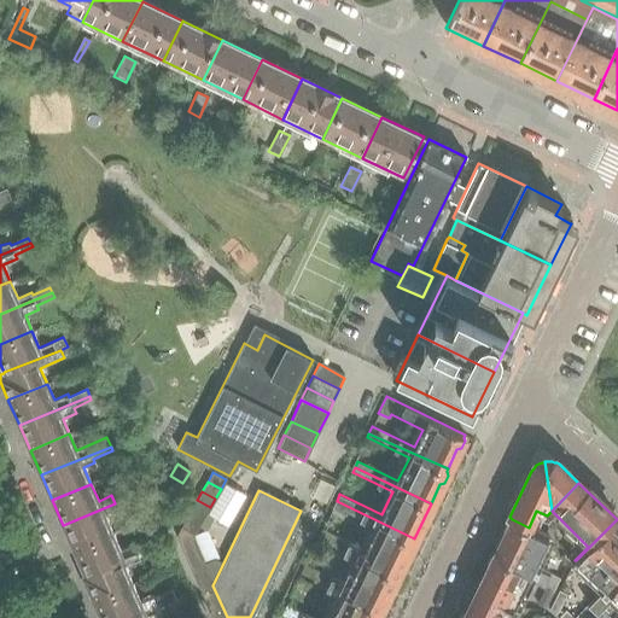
[(192,509),(204,517),(210,507),(197,500),(192,509)]
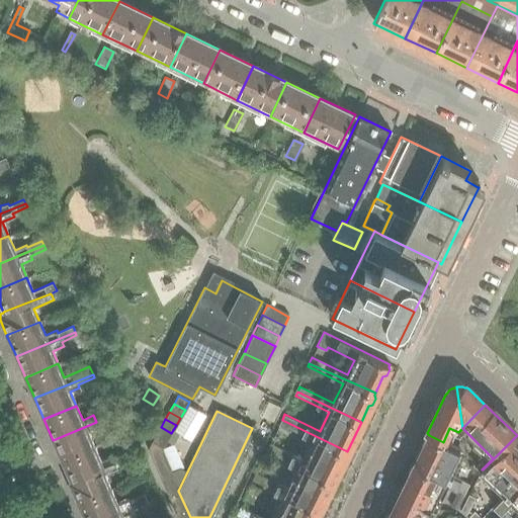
[(164,448),(179,457),(195,429),(180,420),(164,448)]
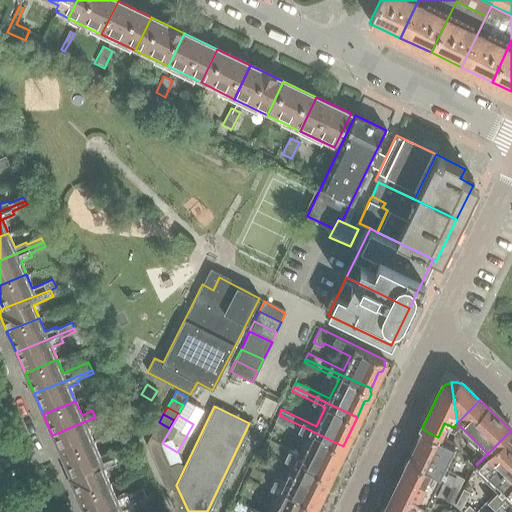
[(268,441),(266,445),(329,475),(343,446),(279,415),(276,422),(286,427),(287,425),(311,436),(301,457),(268,441)]
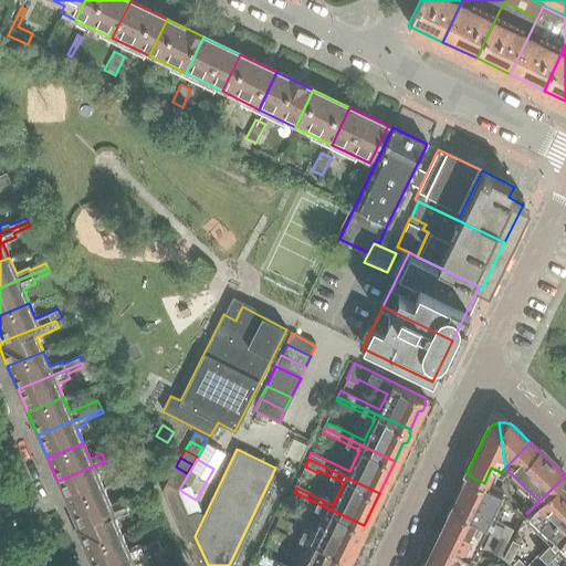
[(58,481),(67,503),(104,489),(96,473),(108,468),(105,461),(58,481)]
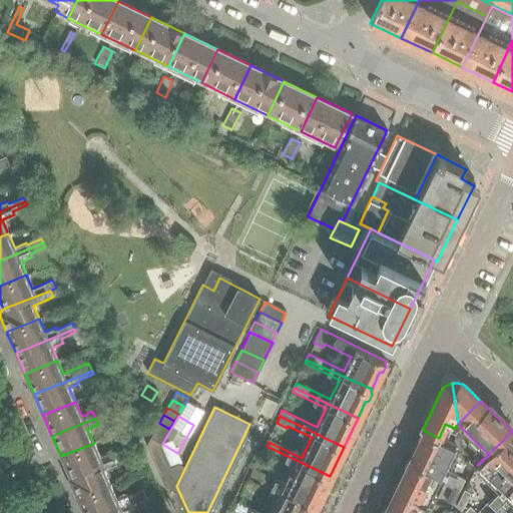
[(154,430),(165,437),(169,429),(159,423),(154,430)]
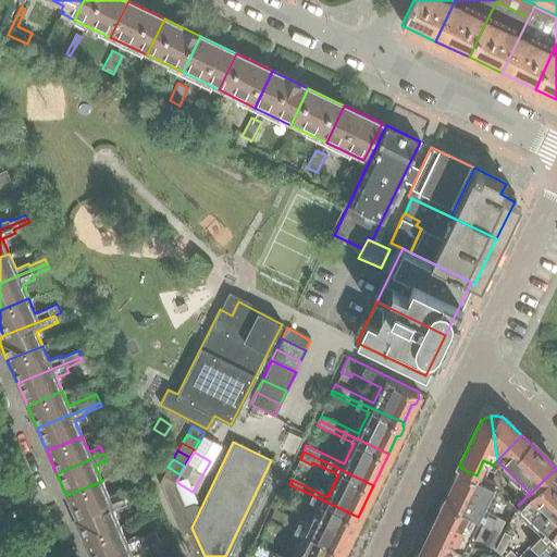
[(180,474),(168,467),(158,484),(174,483),(180,474)]
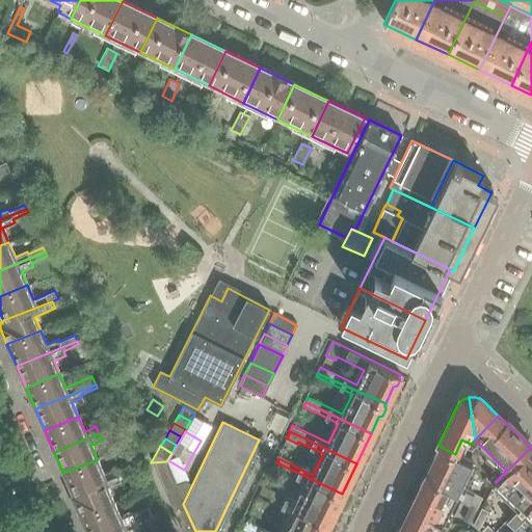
[(455,454),(441,447),(426,477),(468,497),(470,491),(458,486),(471,461),(455,454)]
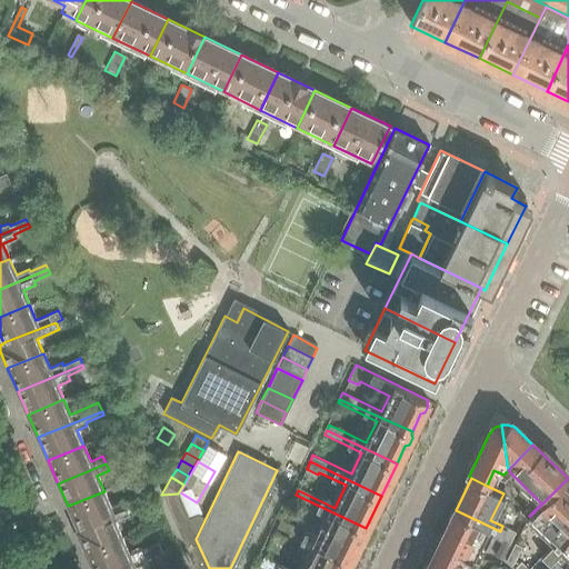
[(546,559),(568,533),(568,491),(561,485),(530,516),(556,540),(541,556),(546,559)]
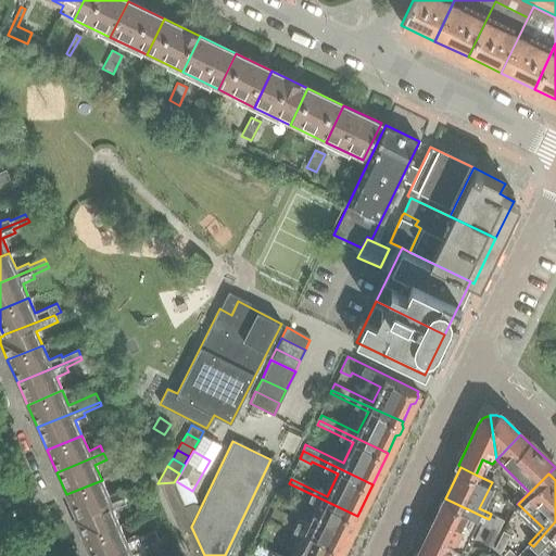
[(109,496),(102,480),(66,494),(76,517),(74,517),(74,518),(139,489),(137,483),(109,496)]
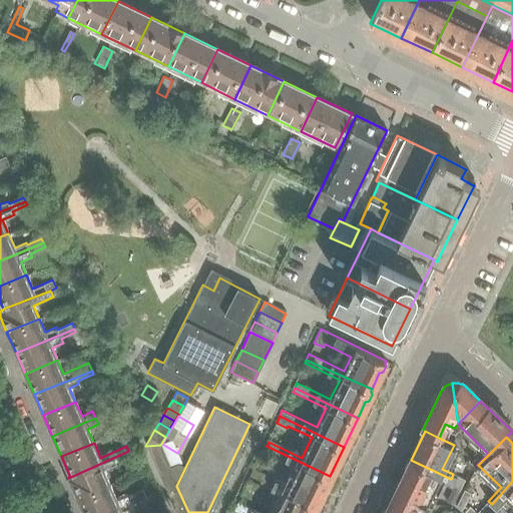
[(160,445),(145,446),(151,458),(163,453),(160,445)]
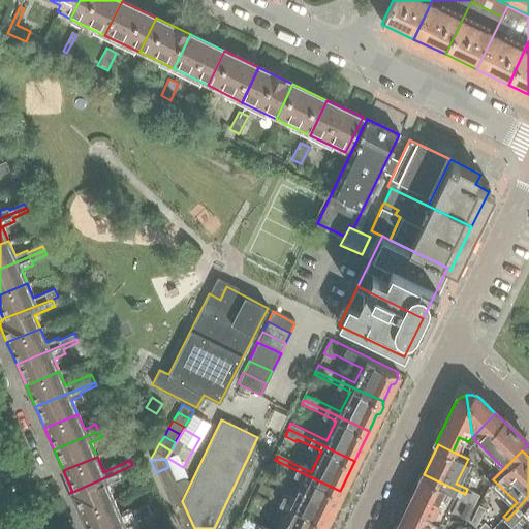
[(260,489),(327,521),(340,491),(275,460),(273,462),(308,478),(297,501),(262,485),(260,489)]
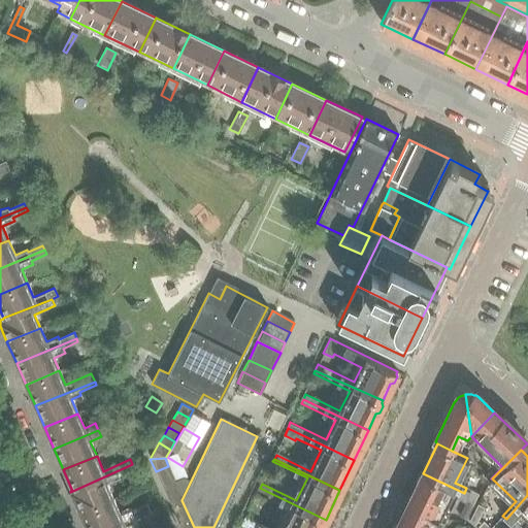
[(70,492),(79,514),(112,499),(107,486),(121,480),(119,475),(134,468),(132,464),(70,492)]
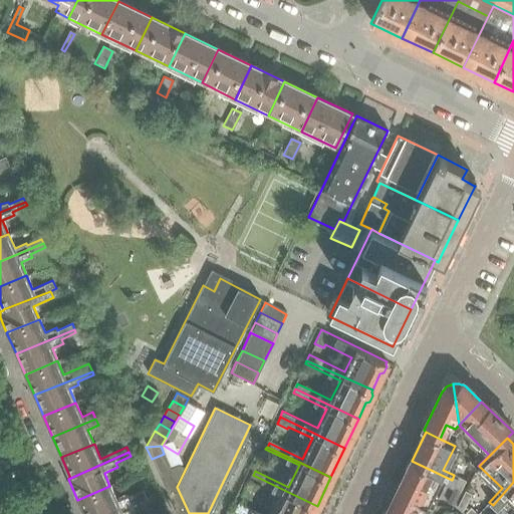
[(155,467),(168,462),(164,454),(152,459),(155,467)]
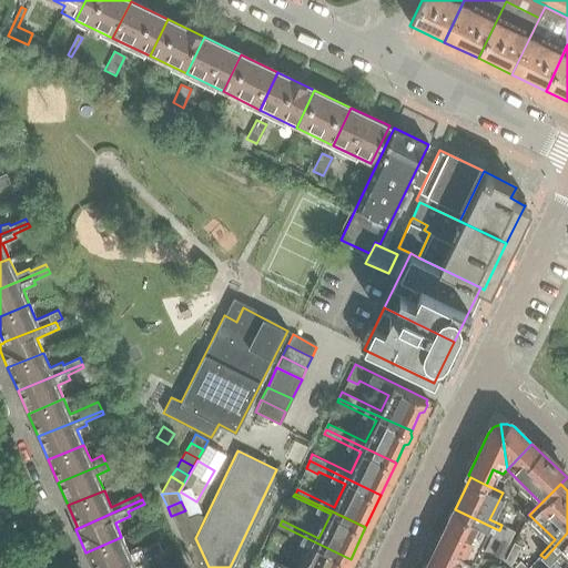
[(499,530),(455,509),(440,539),(473,555),(484,530),(496,536),(499,530)]
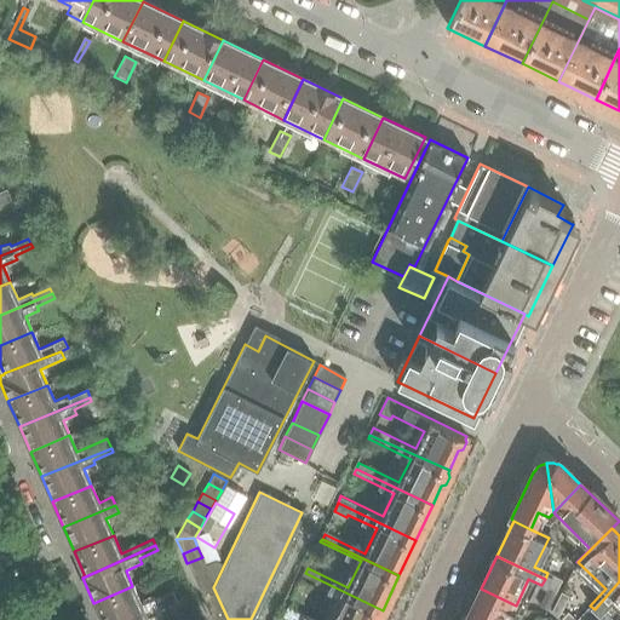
[(191,573),(206,567),(202,557),(187,563),(191,573)]
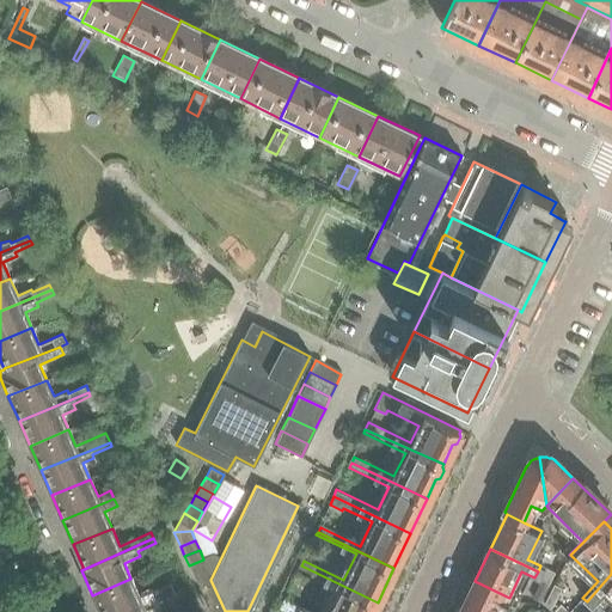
[(193,575),(208,569),(203,560),(189,565),(193,575)]
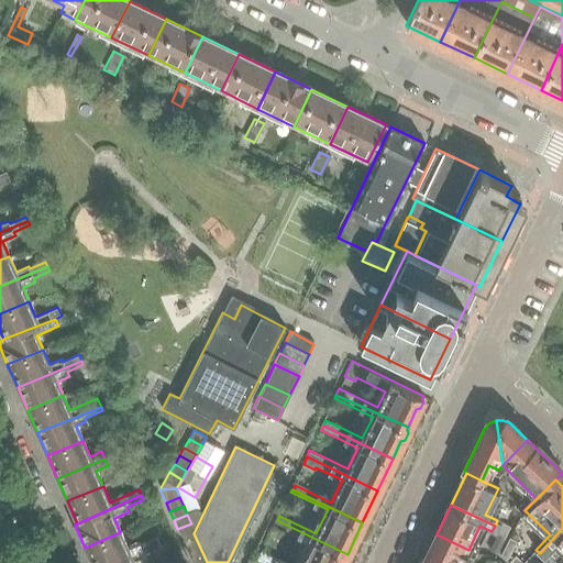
[(311,542),(300,562),(342,562),(348,554),(277,520),(275,523),(311,542)]
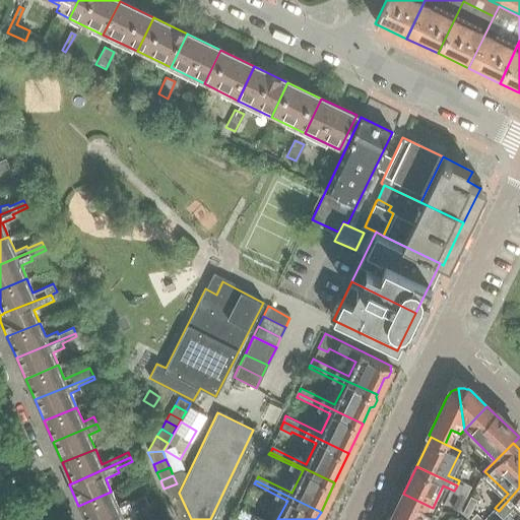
[(168,497),(178,493),(178,492),(179,489),(177,483),(164,489),(168,497)]
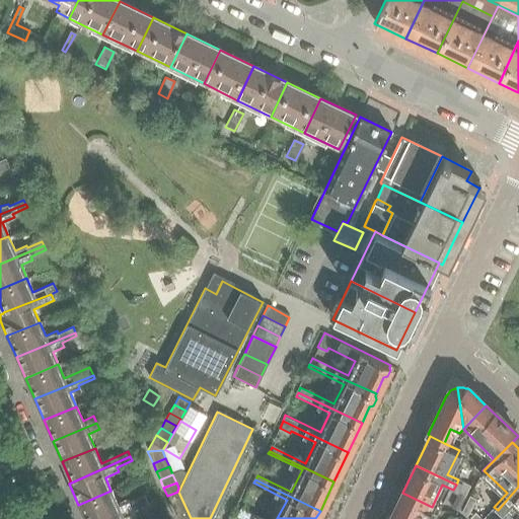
[(518,487),(498,510),(500,513),(514,499),(518,504),(518,487)]
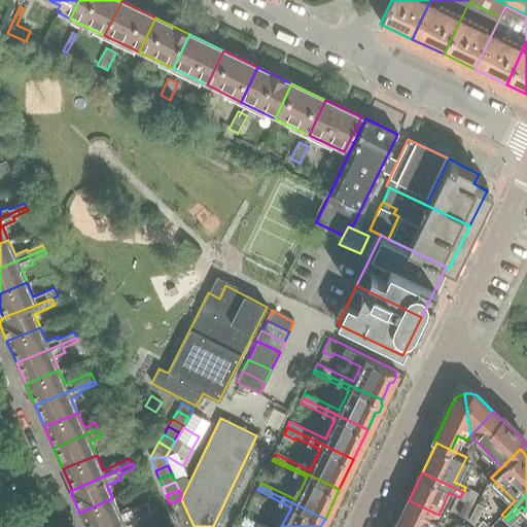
[(118,512),(112,498),(79,513),(85,526),(106,526),(148,507),(146,502),(131,508),(130,506),(118,512)]
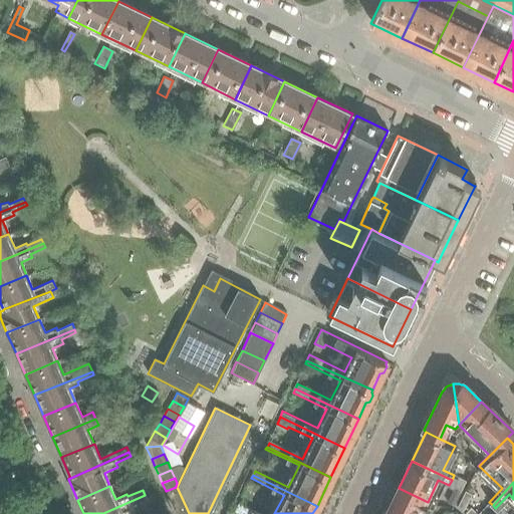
[(169,499),(180,495),(176,487),(166,491),(169,499)]
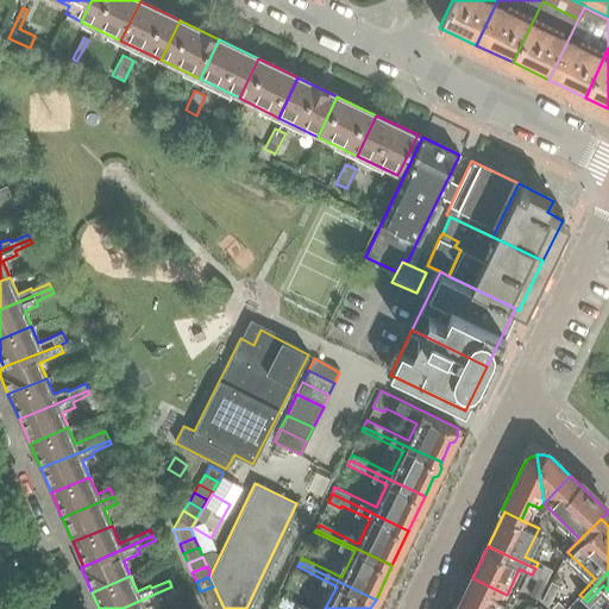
[(495,608),(497,606),(501,607),(507,595),(472,578),(459,607),(456,608),(454,608),(495,608)]
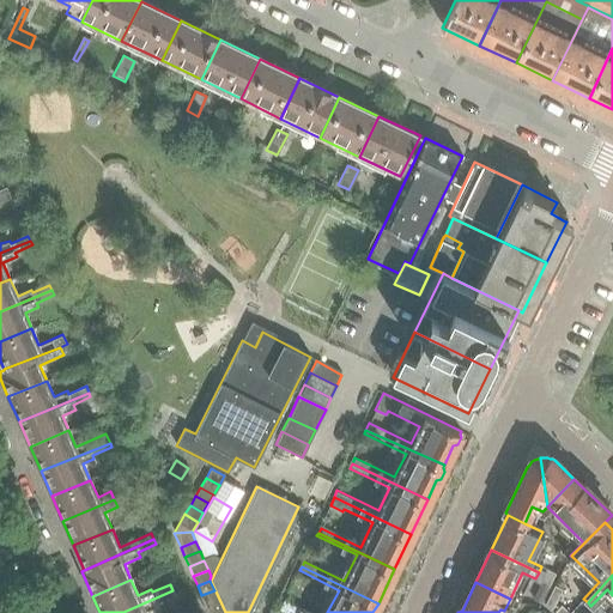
[(556,587),(551,596),(559,600),(563,592),(556,587)]
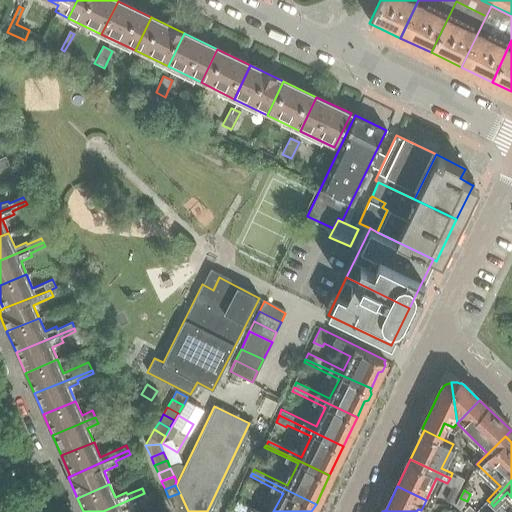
[(103,511),(121,511),(121,510),(132,505),(131,501),(145,495),(144,493),(103,511)]
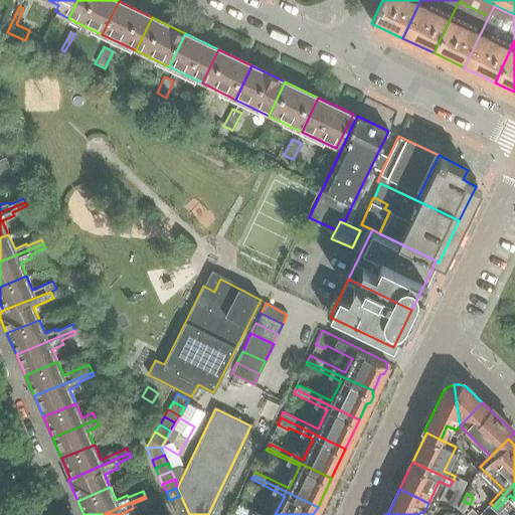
[(173,509),(183,504),(180,496),(169,500),(173,509)]
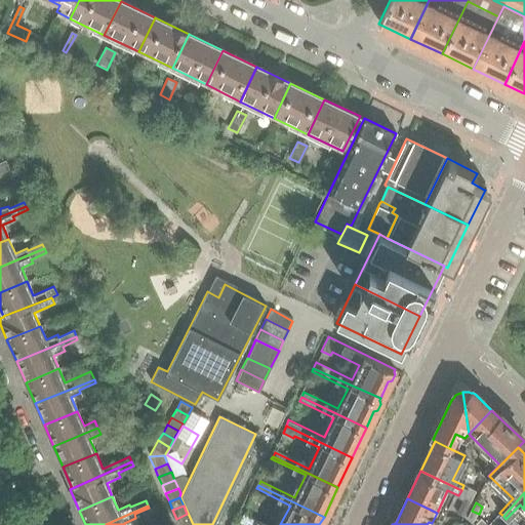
[(475,521),(479,514),(472,511),(468,519),(473,523),(475,521)]
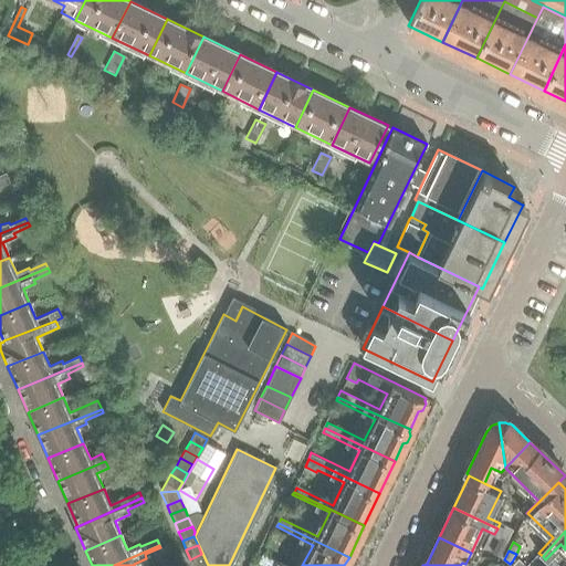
[(192,565),(198,565),(206,563),(201,554),(190,559),(192,565)]
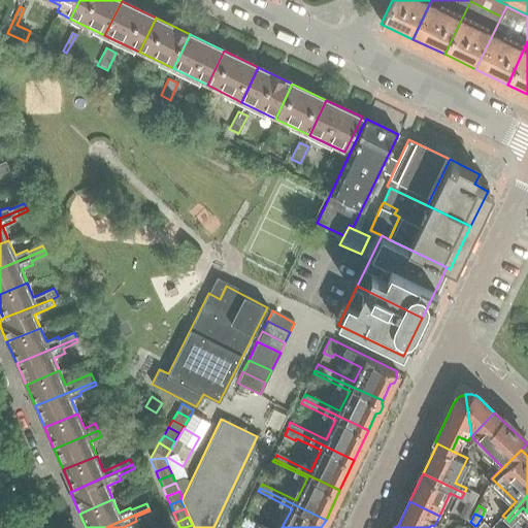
[(266,527),(245,518),(240,527),(266,527)]
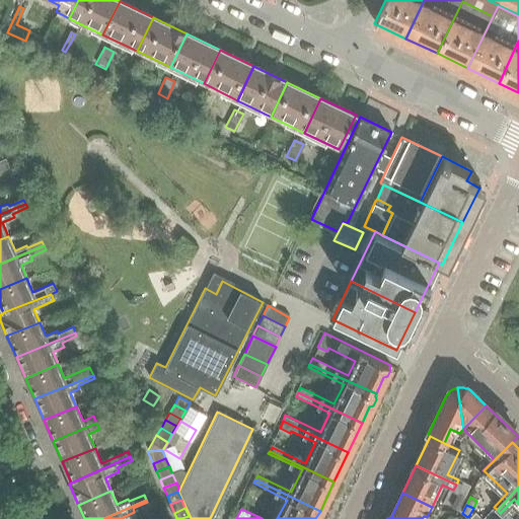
[(494,518),(500,514),(495,509),(484,518),(482,518),(475,513),(469,518),(494,518)]
